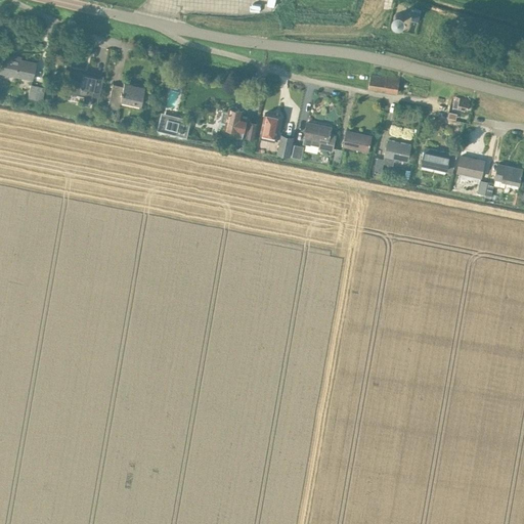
[(399,26),(401,25),(402,24),(404,23),(405,20),(405,19),(405,17),(404,15),(403,13),(402,12),(400,12),(398,11),(397,12),(395,12),(393,13),(392,15),(392,17),(392,18),(392,20),(393,23),(394,24),(396,25),(397,26),(399,26)]
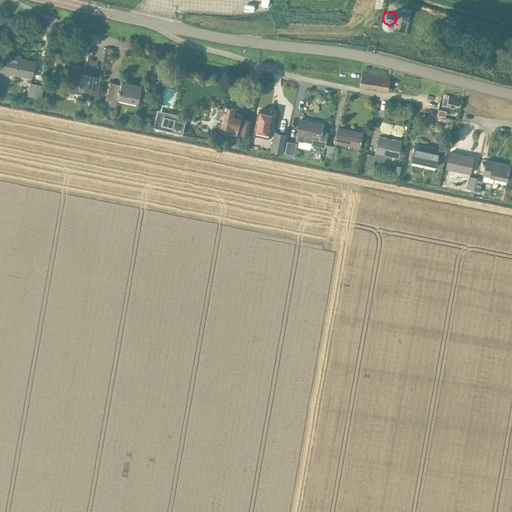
[(409,22),(411,12),(405,11),(402,20),(409,22)]
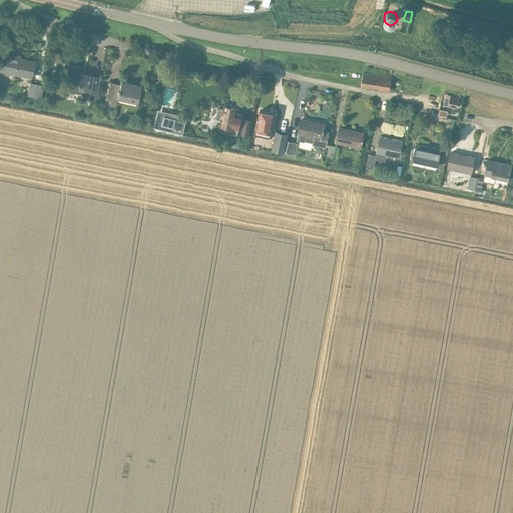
[(18,57),(3,54),(0,65),(0,70),(15,74),(30,77),(34,61),(18,57)]
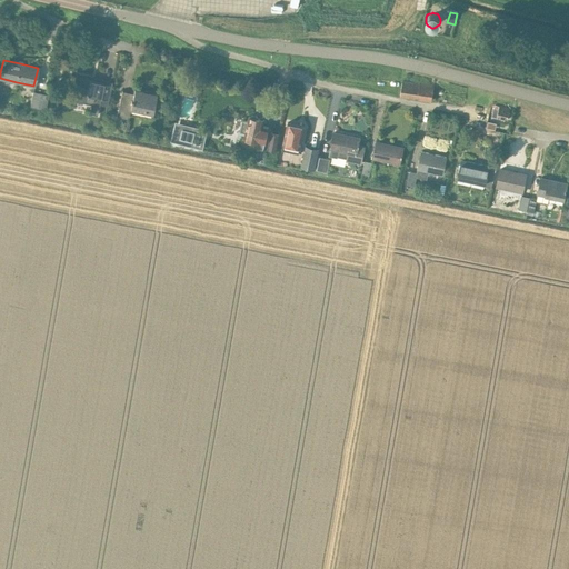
[(90,80),(71,76),(69,83),(78,86),(75,101),(90,105),(89,112),(97,115),(99,105),(107,106),(112,82),(90,78),(90,80)]
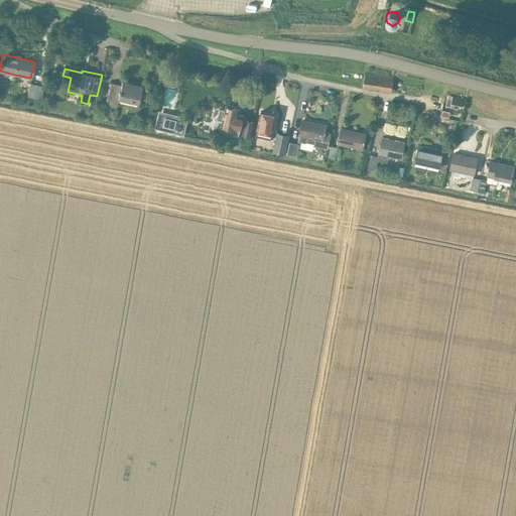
[(380,76),(364,74),(362,87),(391,92),(393,77),(380,75),(380,76)]
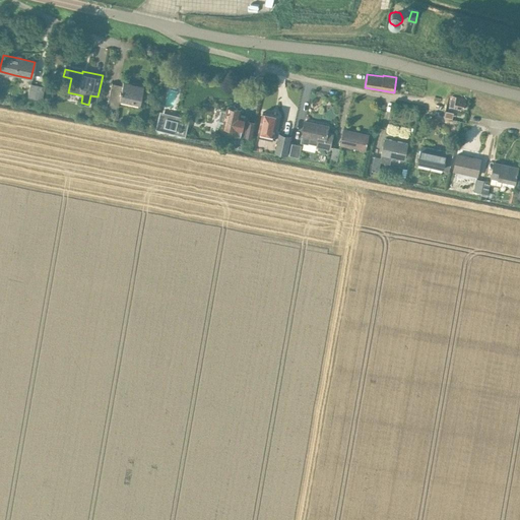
[(143,85),(122,81),(121,85),(111,82),(106,107),(117,109),(119,99),(139,104),(143,85)]
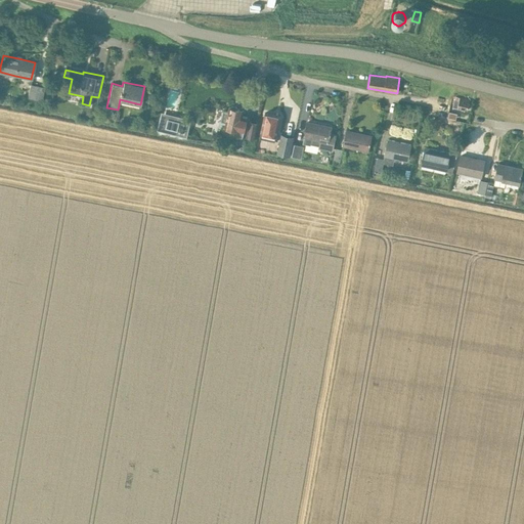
[(41,101),(44,87),(30,84),(27,98),(41,101)]
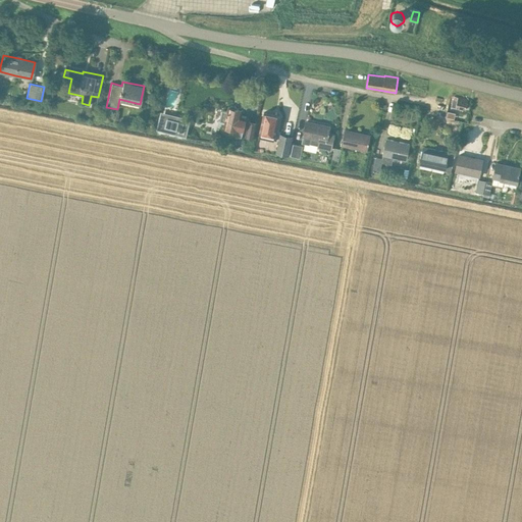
[(465,109),(467,100),(453,96),(451,106),(465,109)]
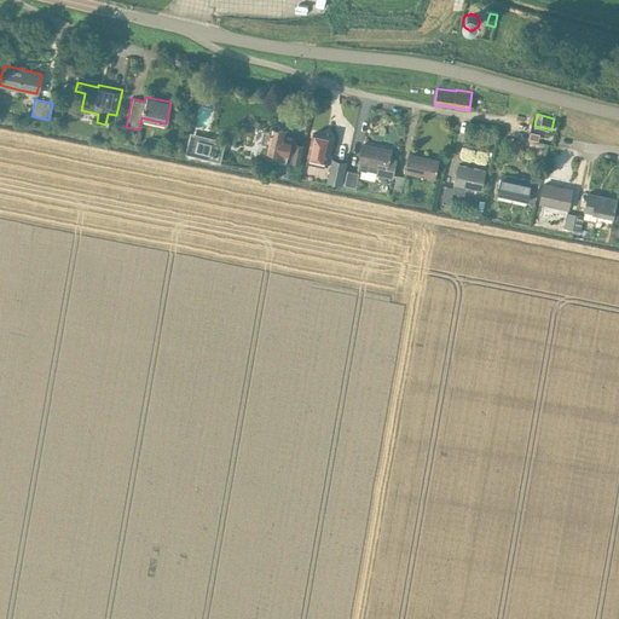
[(281,128),(278,126),(275,125),(272,126),(271,126),(270,132),(262,131),(260,143),(267,144),(265,157),(285,161),(287,152),(289,154),(293,138),(285,137),(287,129),(281,128)]
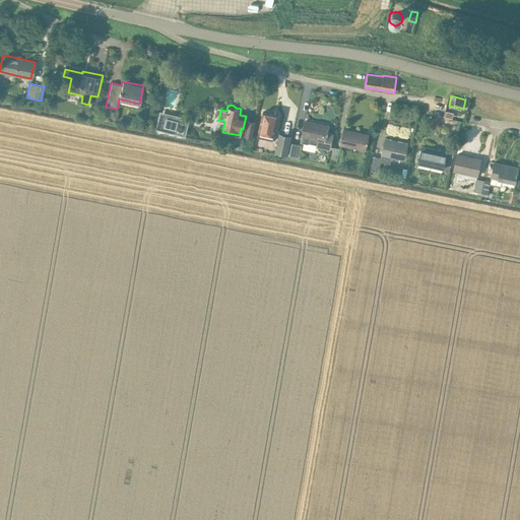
[(164,112),(158,129),(176,134),(180,116),(164,112)]
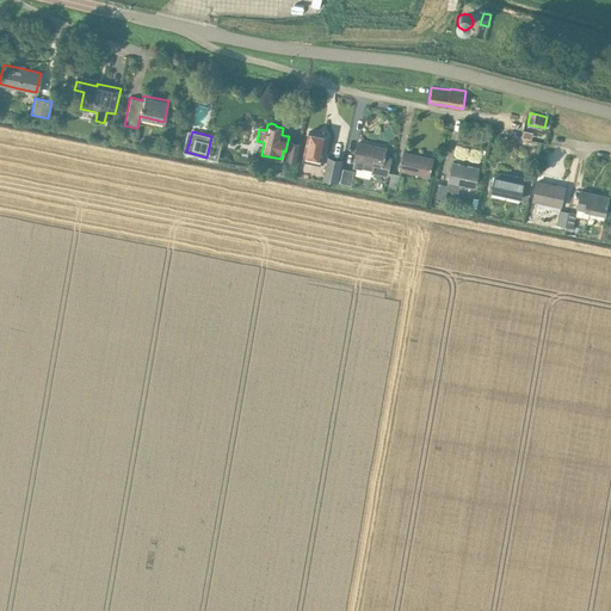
[(320,164),(326,135),(308,131),(302,161),(320,164)]
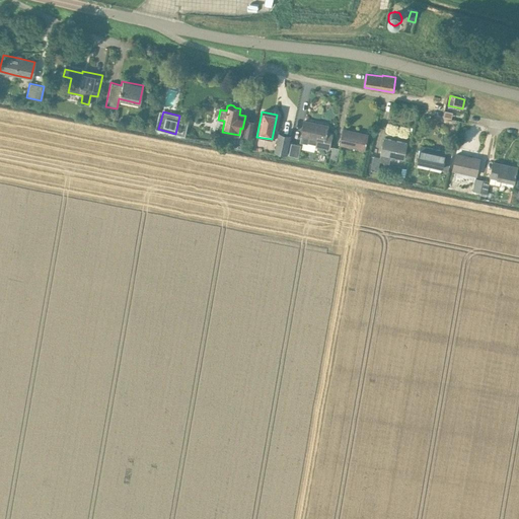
[(251,149),(252,143),(253,138),(251,137),(254,122),(247,121),(243,141),(245,141),(244,148),(251,149)]
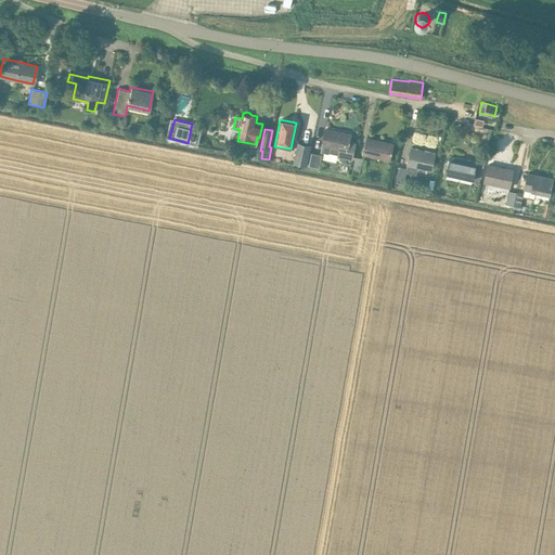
[(352,160),(357,143),(349,141),(350,134),(325,129),(321,145),(322,145),(321,152),(328,154),(328,153),(337,155),(337,157),(352,160)]
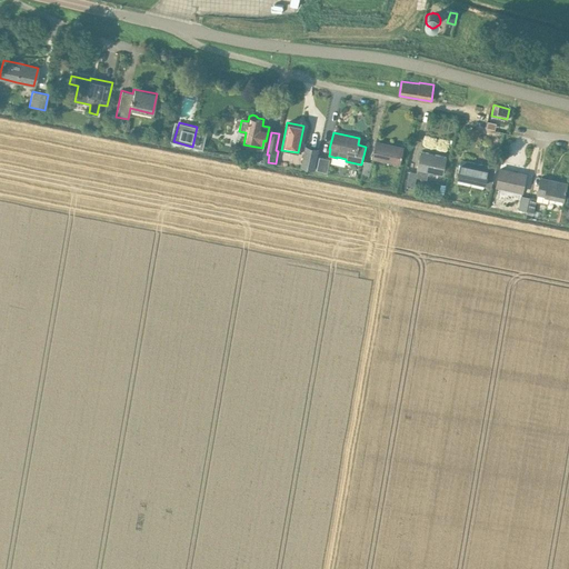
[(399,165),(403,147),(376,141),(372,158),(399,165)]
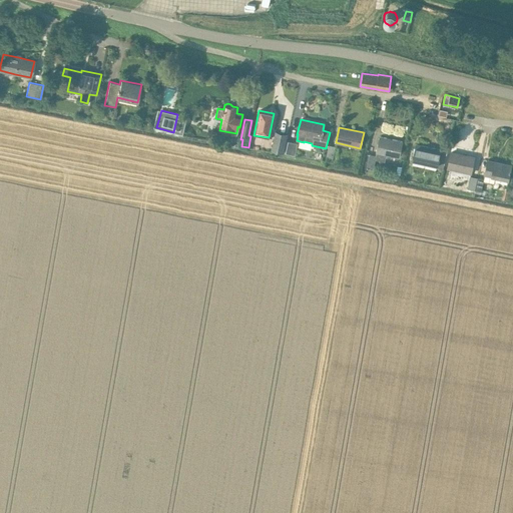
[(284,152),(287,134),(275,131),(272,150),(284,152)]
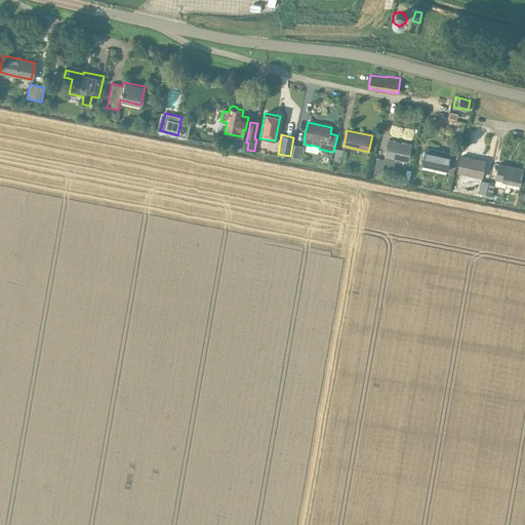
[(408,161),(411,145),(389,139),(385,156),(408,161)]
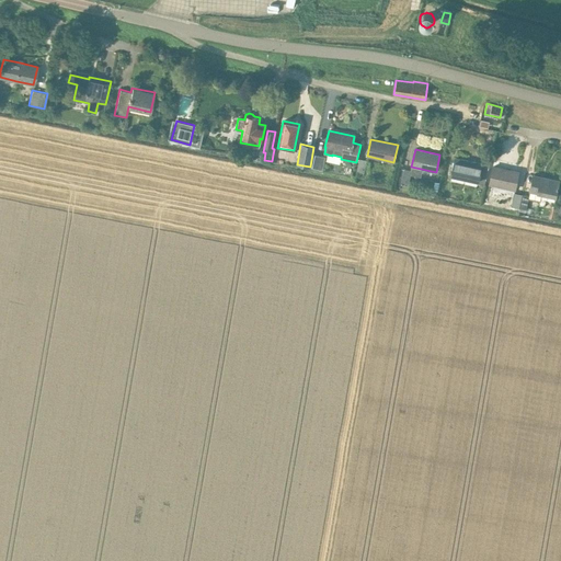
[(323,170),(325,157),(315,155),(312,168),(323,170)]
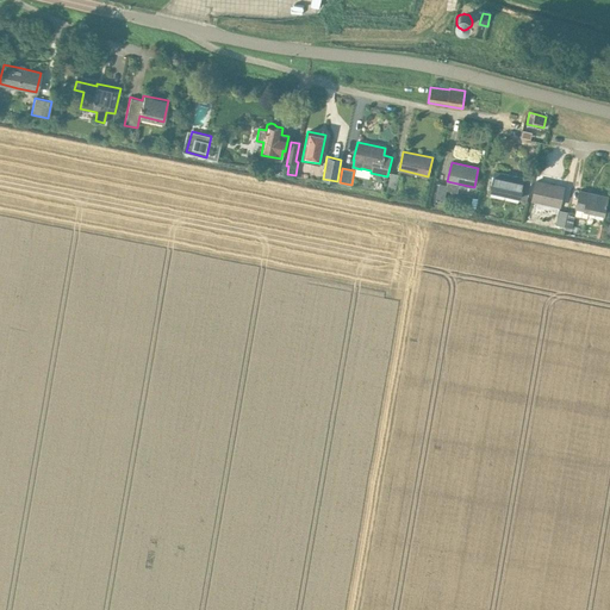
[(527,201),(531,180),(496,172),(491,191),(520,197),(518,200),(527,201)]
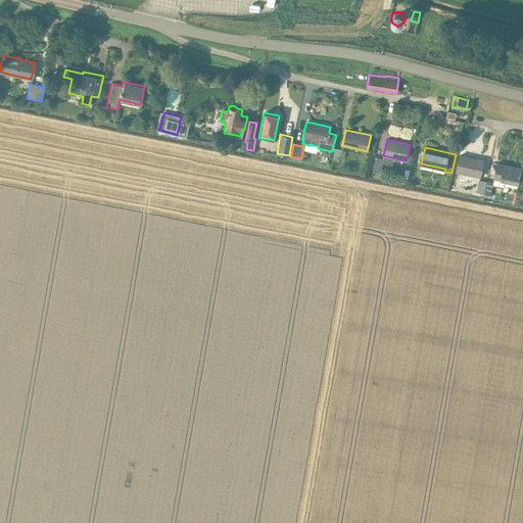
[(339,161),(341,149),(335,148),(332,159),(339,161)]
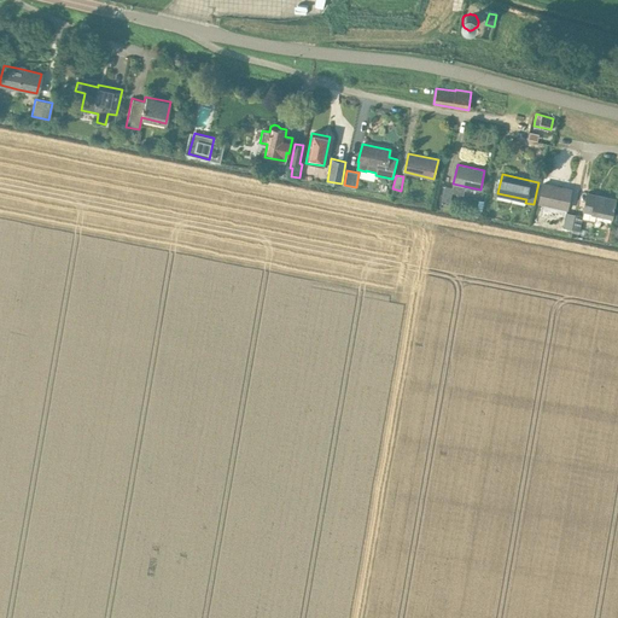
[(566,209),(570,190),(543,184),(538,203),(566,209)]
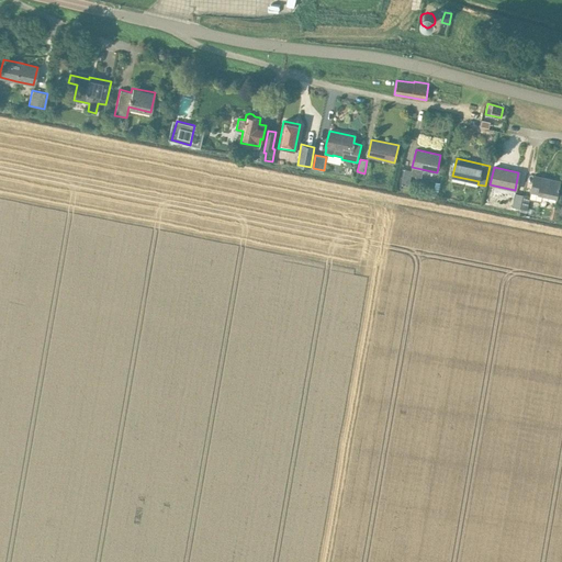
[(409,183),(412,170),(404,169),(404,170),(402,179),(402,182),(409,183)]
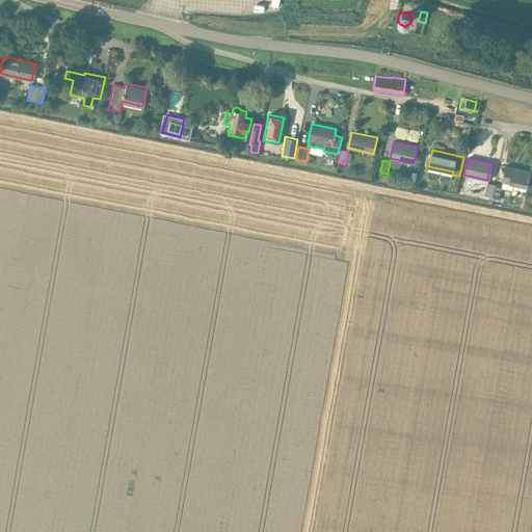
[(527,186),(530,170),(506,165),(502,186),(495,184),(493,197),(499,198),(501,188),(511,191),(513,183),(527,186)]
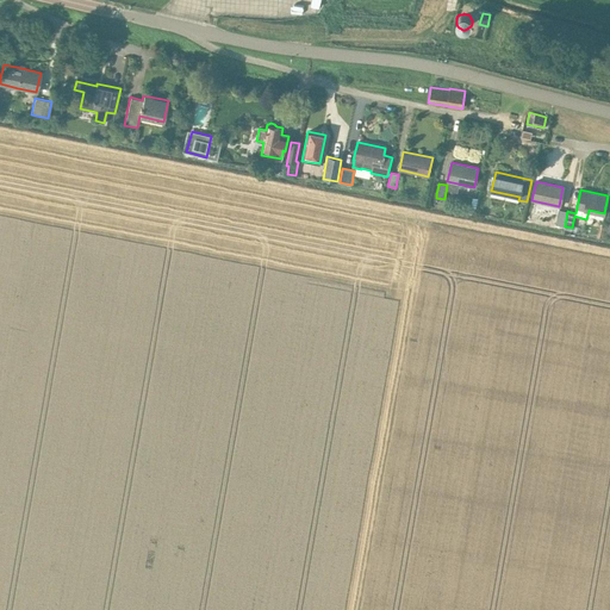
[(558,210),(554,224),(564,225),(565,226),(567,211),(566,211),(558,210)]
